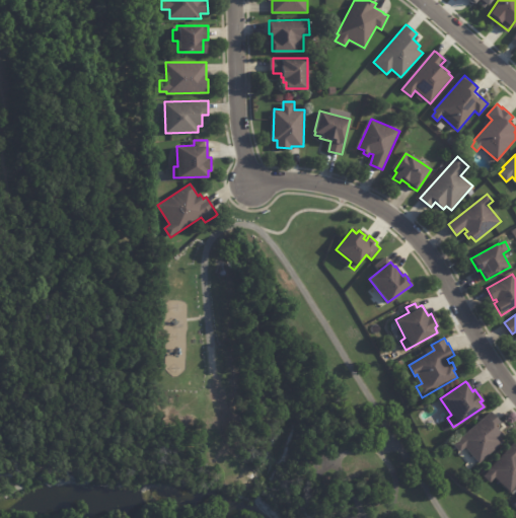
[(493,413),(500,422),(494,427),(499,432),(500,431),(503,434),(500,437),(504,441),(478,462),(464,446),(459,451),(453,444),(458,439),(491,411),(493,413)]
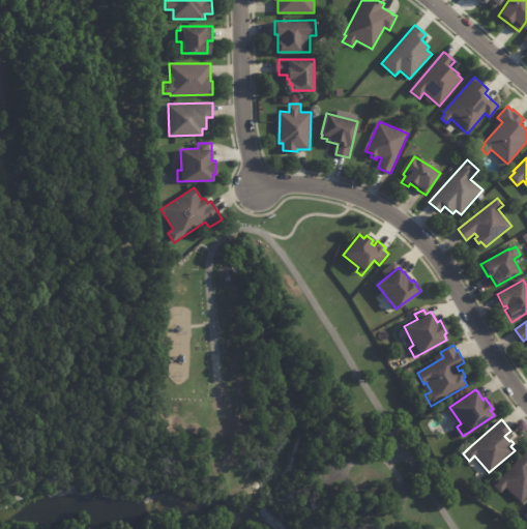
[(526,496),(522,501),(506,486),(501,492),(494,486),(499,480),(499,479),(526,451),(526,496)]
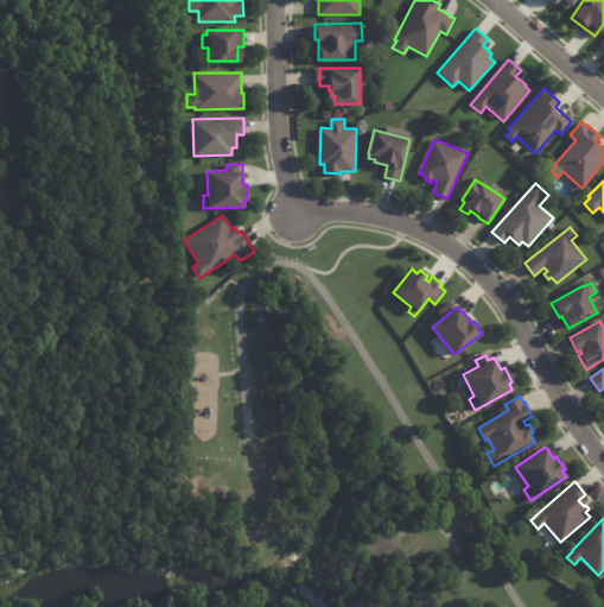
All buildings are outlined.
